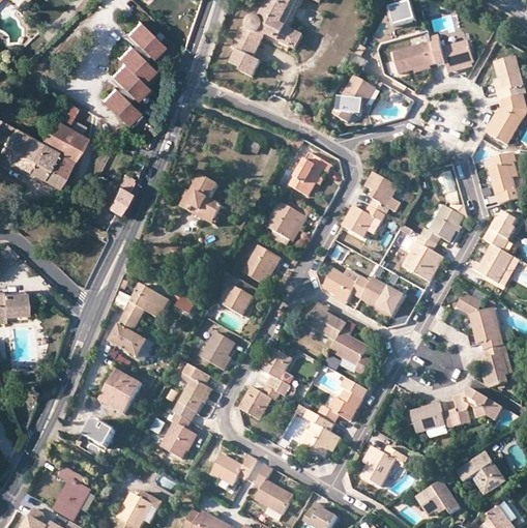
[(260,59),(253,55),(249,53),(261,28),(265,31),(290,44),(297,29),(281,21),(291,0),(267,0),(260,16),(255,15),(252,16),(250,17),(247,20),(247,23),(247,24),(242,26),(232,46),(237,48),(231,60),(241,65),(240,67),(253,74),(260,59)]
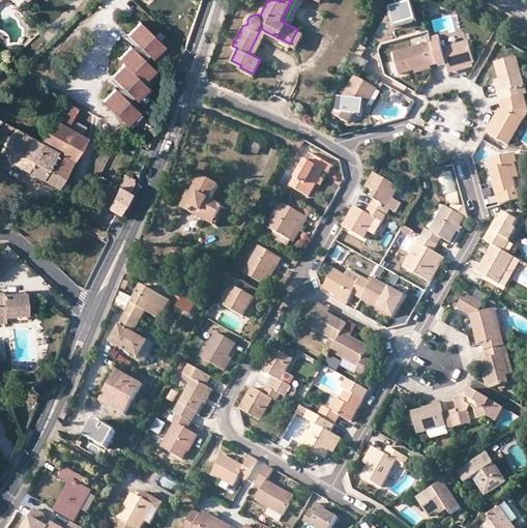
[(410,1),(387,7),(391,25),(415,19),(410,1)]
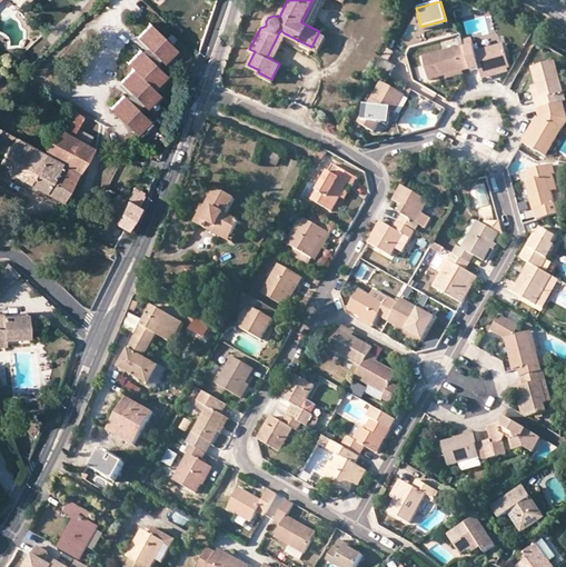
[(174,46),(147,19),(133,32),(145,43),(159,57),(160,59),(174,46)]
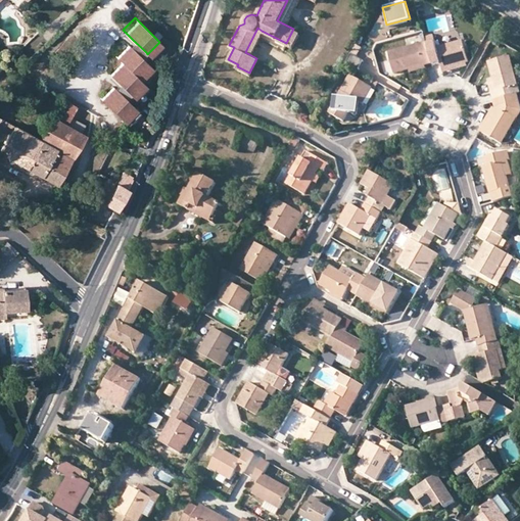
[(249,54),(262,31),(257,28),(245,52),(249,54)]
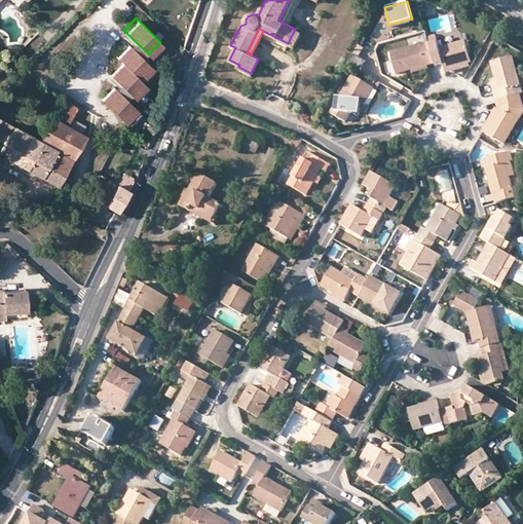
[(300,32),(295,29),(288,43),(293,45),(300,32)]
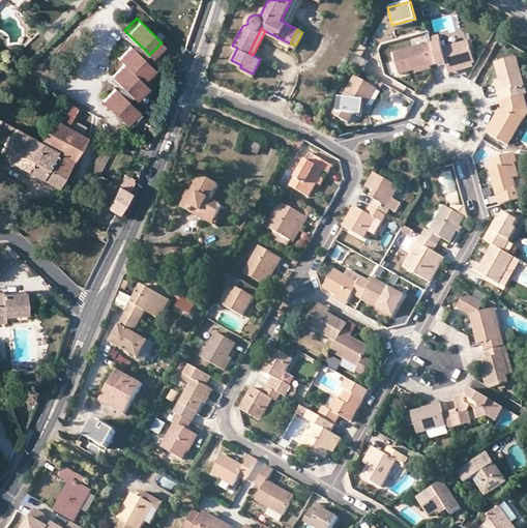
[(413,68),(430,64),(436,62),(429,35),(428,32),(419,34),(421,45),(392,52),(394,59),(399,72),(413,68)]
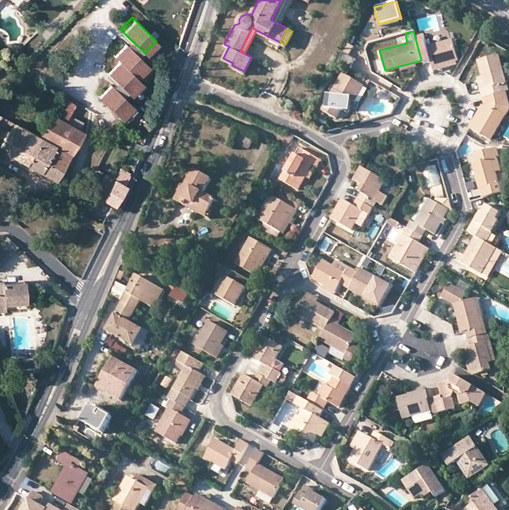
[(431,66),(454,59),(456,59),(450,38),(426,45),(422,33),(414,34),(421,60),(421,63),(430,61),(431,66)]
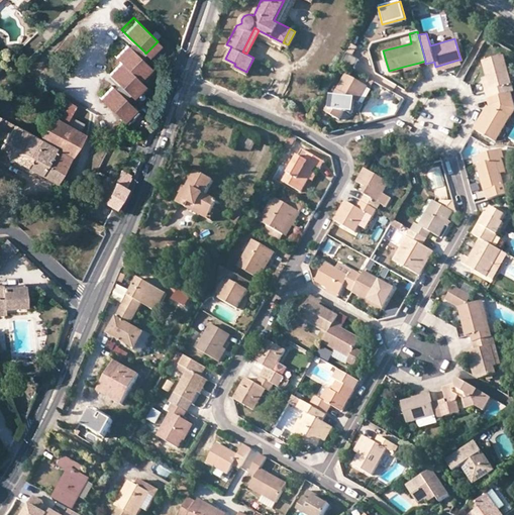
[(139,57),(144,52),(131,39),(127,43),(139,57)]
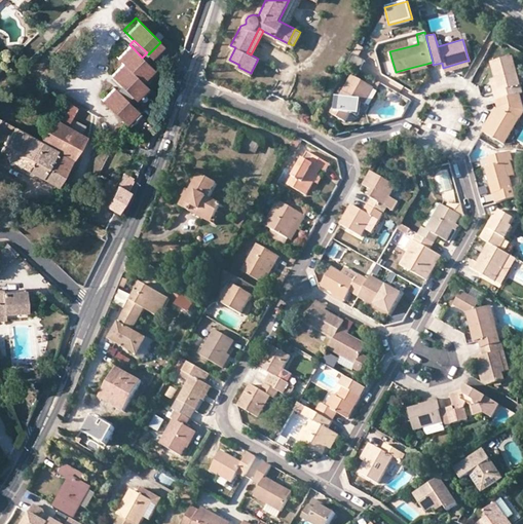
[(129,44),(126,42),(114,54),(119,60),(139,78),(151,66),(142,58),(129,44)]
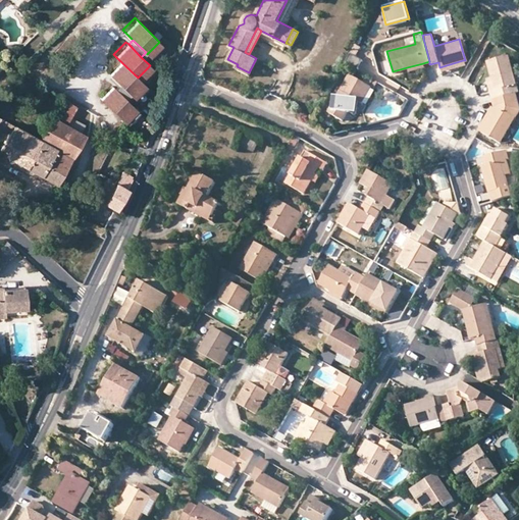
[(159,42),(147,54),(149,56),(161,44),(159,42)]
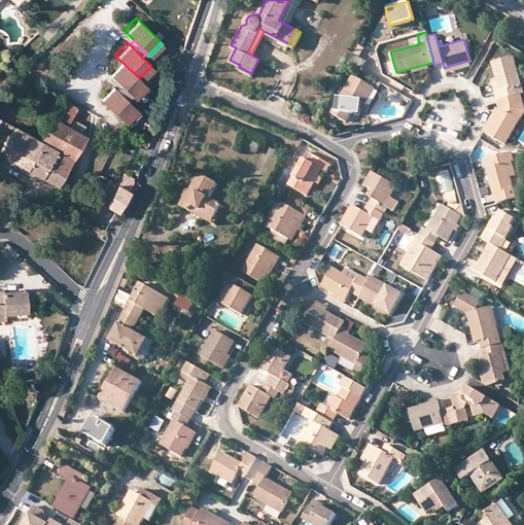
[(498,91),(494,92),(496,99),(520,93),(522,93),(512,56),(491,62),(494,77),(498,91)]
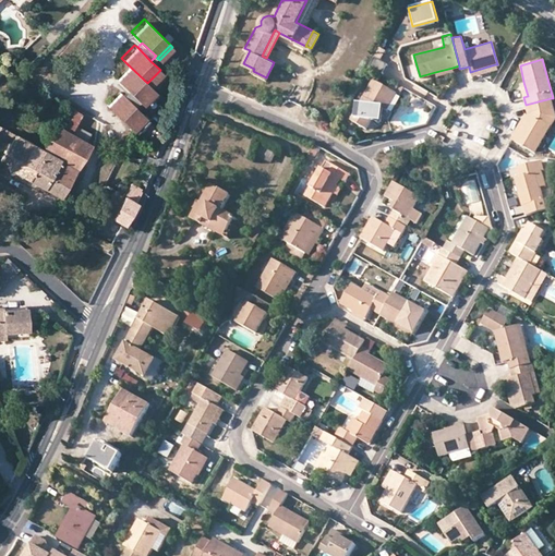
[(409,79),(420,76),(415,62),(406,64),(409,79)]
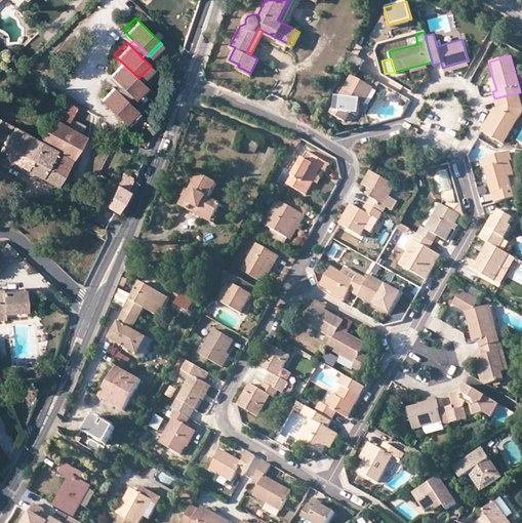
[(138,78),(119,59),(108,72),(118,82),(130,94),(131,95),(144,83),(141,81),(138,78)]
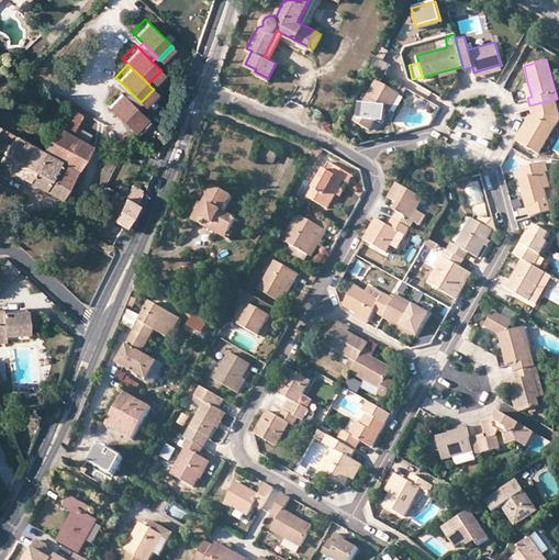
[(500,70),(499,65),(473,73),(476,77),(500,70)]
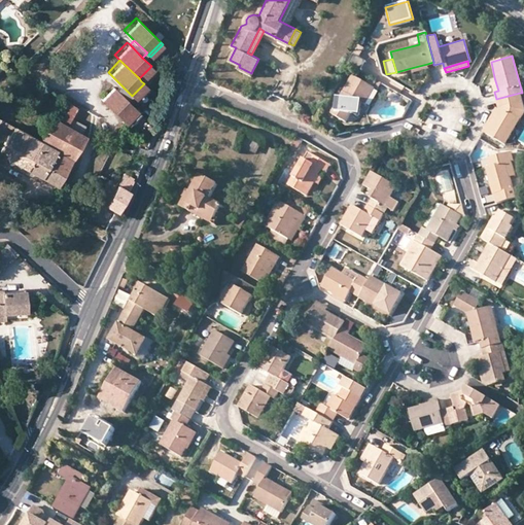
[(151,66),(139,78),(141,81),(153,68),(151,66)]
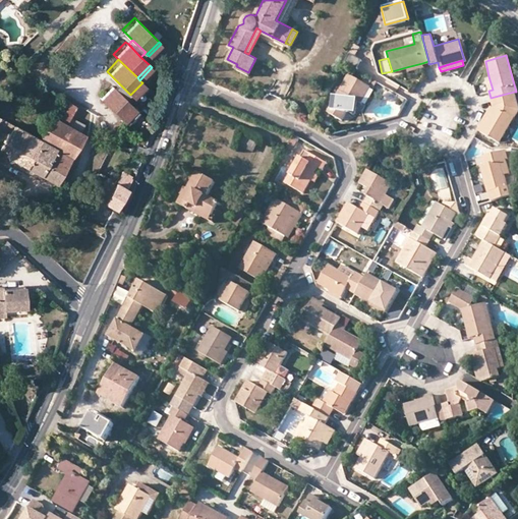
[(351,98),(355,101),(359,102),(368,85),(371,87),(375,80),(364,74),(361,81),(346,73),(334,96),(331,101),(325,111),(340,118),(344,111),(345,110),(351,98)]
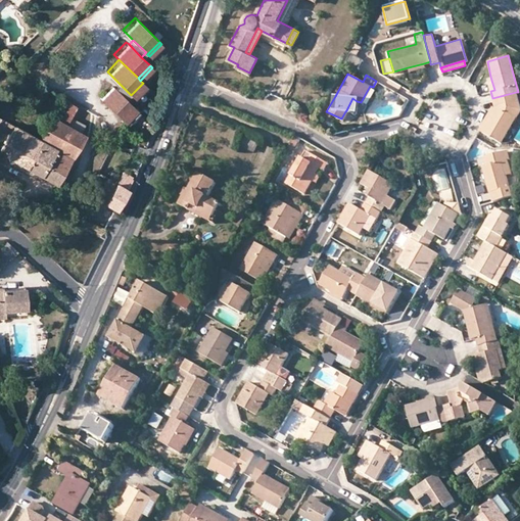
[(117,82),(112,86),(126,98),(130,94),(117,82)]
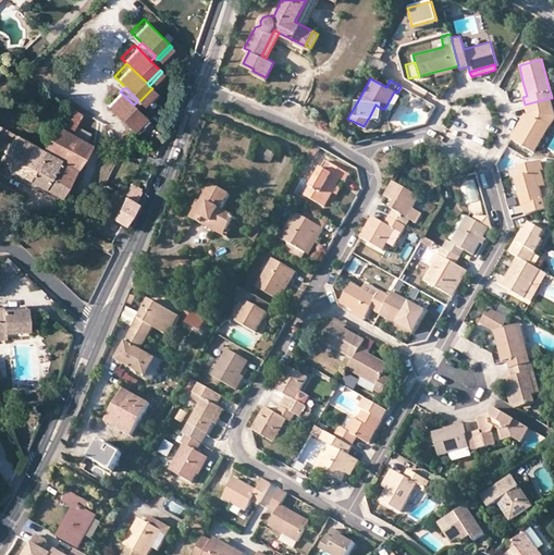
[(120,91),(118,88),(105,101),(130,127),(143,114),(134,105),(120,91)]
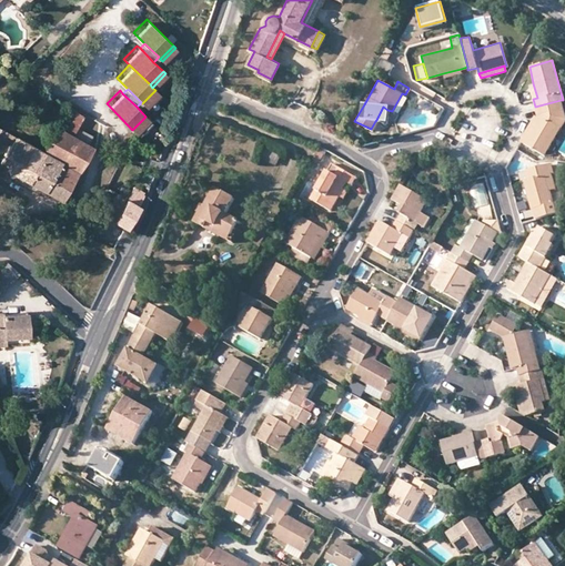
[(155,90),(142,103),(145,107),(159,93),(155,90)]
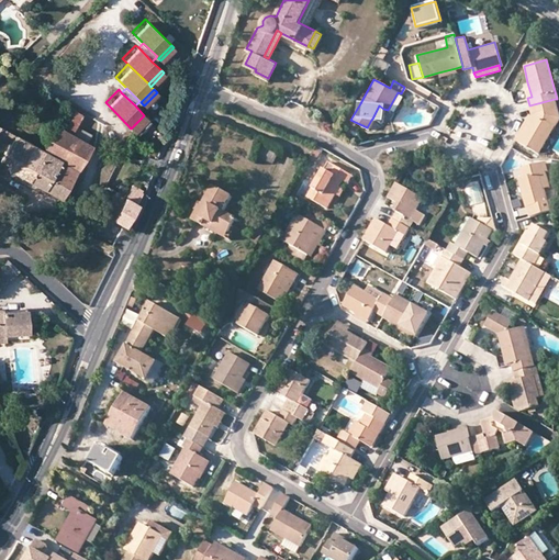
[(530,114),(515,141),(539,154),(558,119),(558,113),(555,99),(529,105),(530,114)]
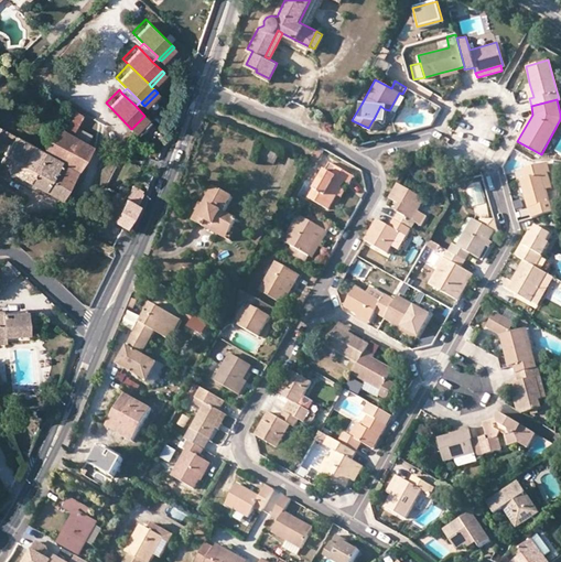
[(73,125),(79,114),(65,106),(54,125),(68,132),(73,125)]
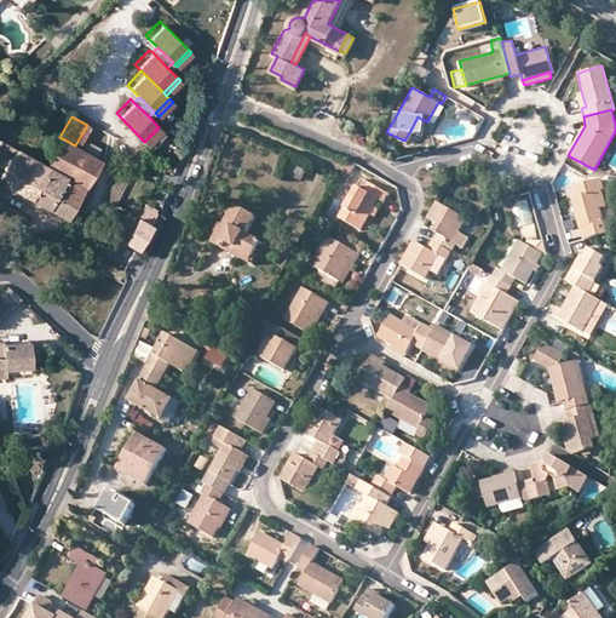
[(421,133),(422,120),(418,116),(410,131),(409,132),(421,133)]
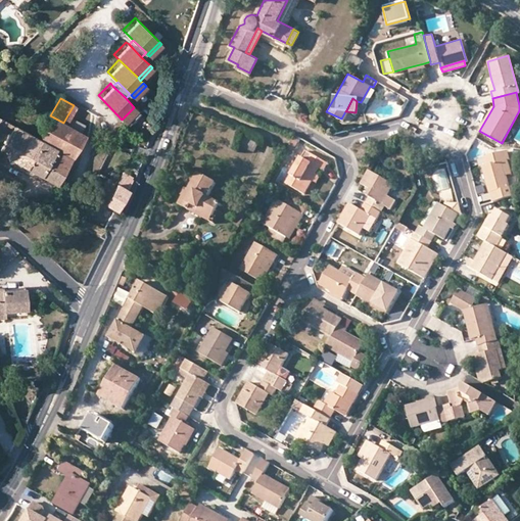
[(477,130),(479,131),(493,106),(491,105),(483,117),(477,130)]
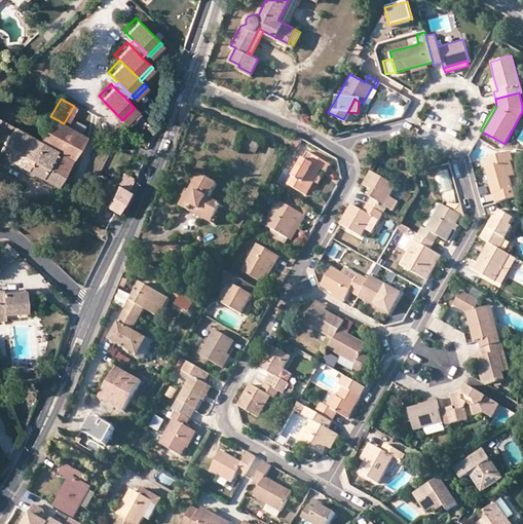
[(135,108),(122,120),(125,122),(138,110),(135,108)]
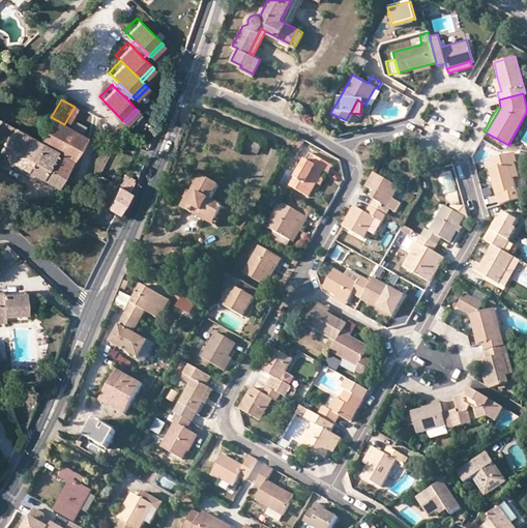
[(11,125),(8,133),(0,146),(0,153),(55,184),(84,136),(80,134),(64,124),(51,117),(38,140),(11,125)]
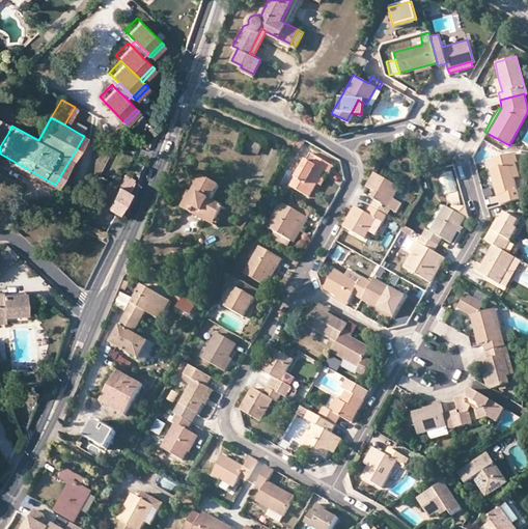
[(64,124),(80,134),(84,127),(68,117),(64,124)]
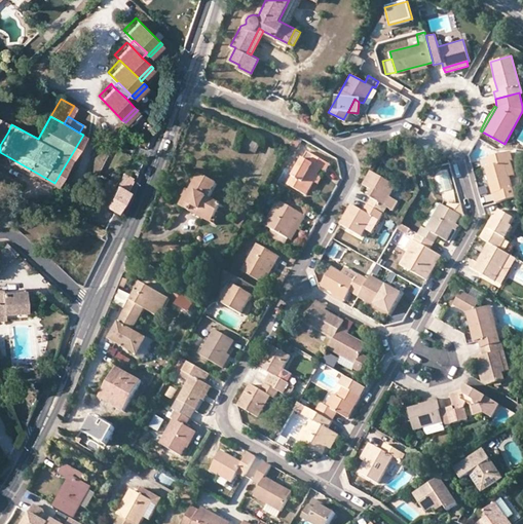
[(0,126),(8,132),(11,124),(0,118),(0,126)]
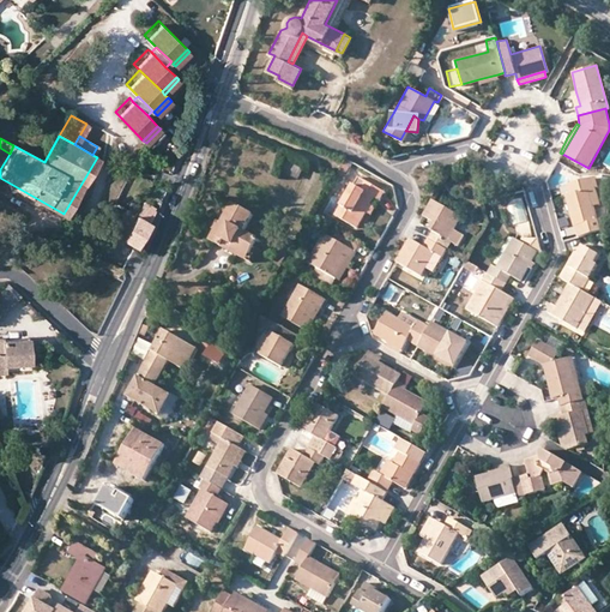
[(278,168),(295,177),(302,163),(284,155),(278,168)]
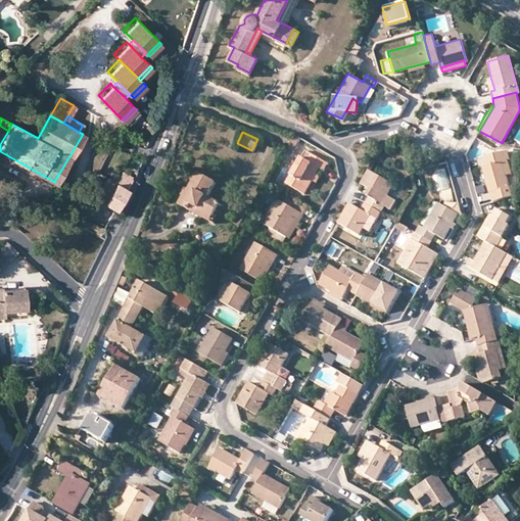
[(297,138),(292,135),(289,140),(285,147),(291,150),(297,138)]
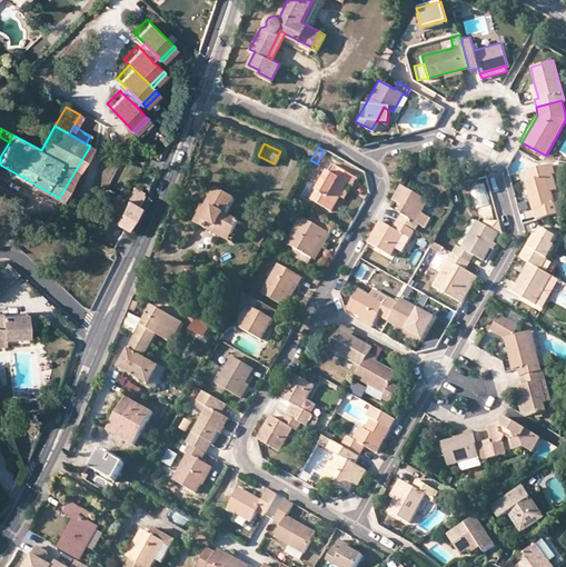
[(545,173),(550,172),(548,163),(548,162),(526,169),(528,178),(523,179),(535,219),(556,212),(550,190),(545,173)]
